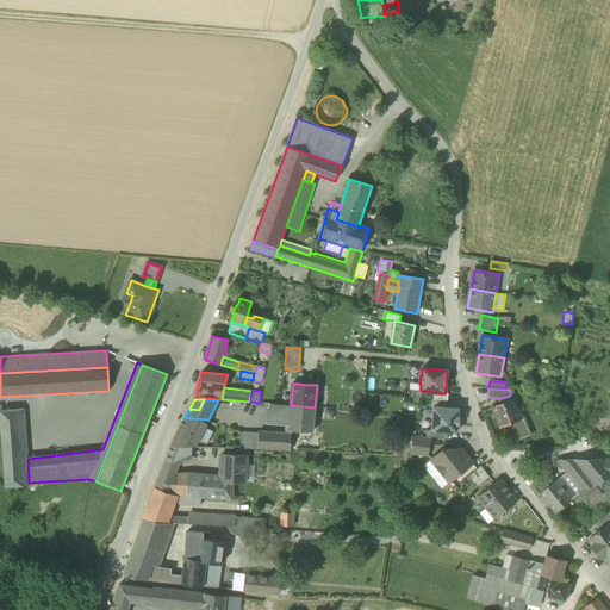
[(523,417),(521,418),(512,399),(509,400),(504,403),(493,408),(502,428),(510,423),(517,441),(530,436),(523,417)]
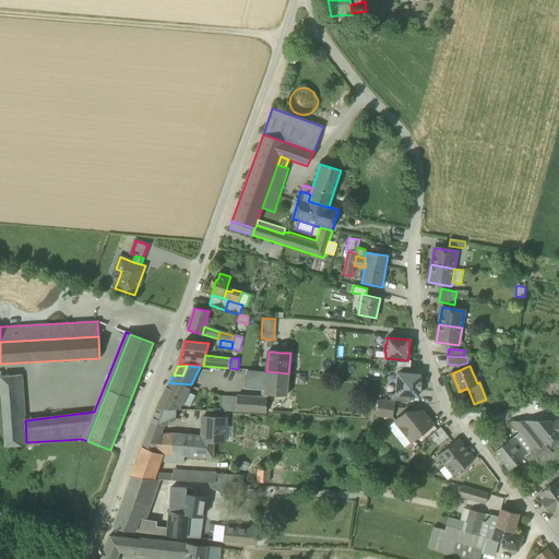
[(247,389),(265,390),(266,371),(248,370),(247,389)]
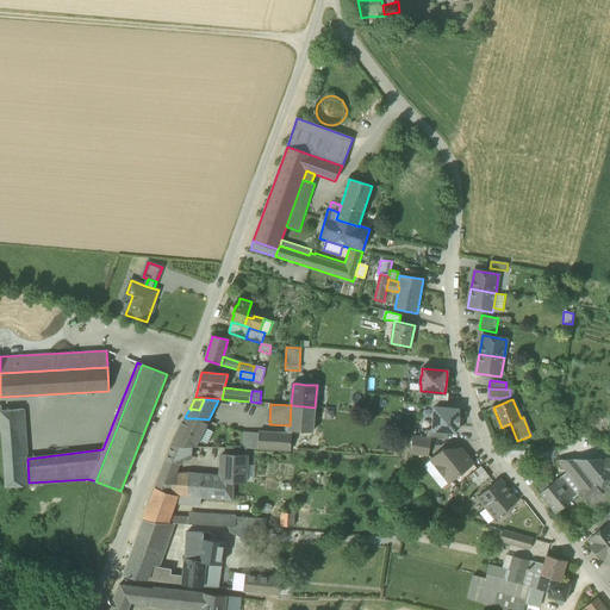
[(315,408),(291,405),(290,425),(288,430),(312,433),(315,408)]
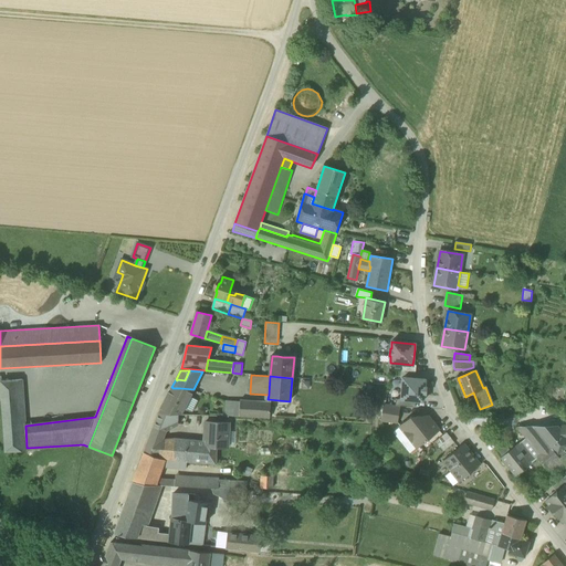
[(0,398),(1,398),(6,452),(27,451),(27,448),(25,426),(22,380),(1,381),(0,377),(0,398)]
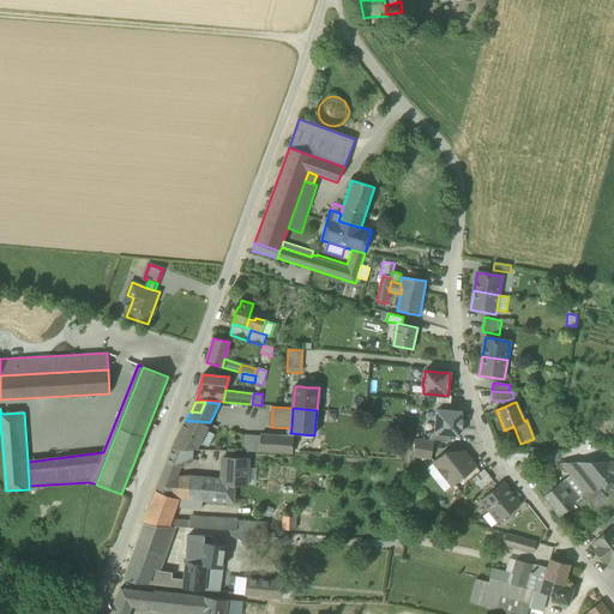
[(459,435),(459,427),(462,427),(462,420),(461,420),(461,411),(438,410),(435,433),(451,434),(459,435)]
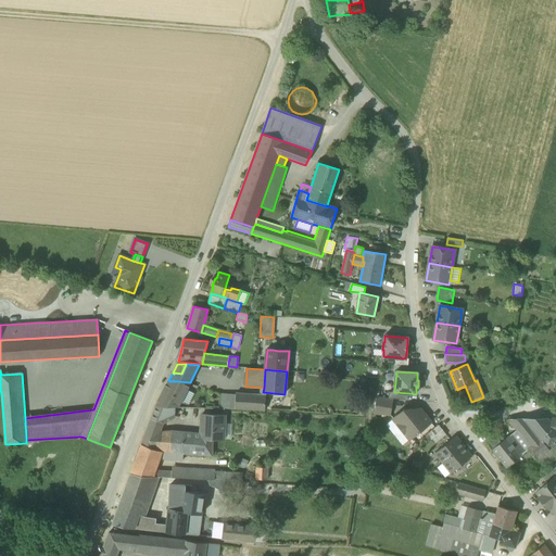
[(155,406),(175,407),(178,407),(180,402),(187,389),(190,383),(190,382),(177,381),(169,381),(169,380),(168,380),(155,406)]
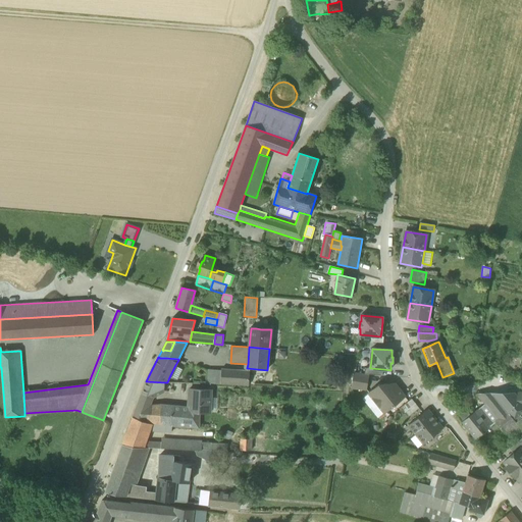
[(183,368),(175,365),(169,377),(177,379),(183,368)]
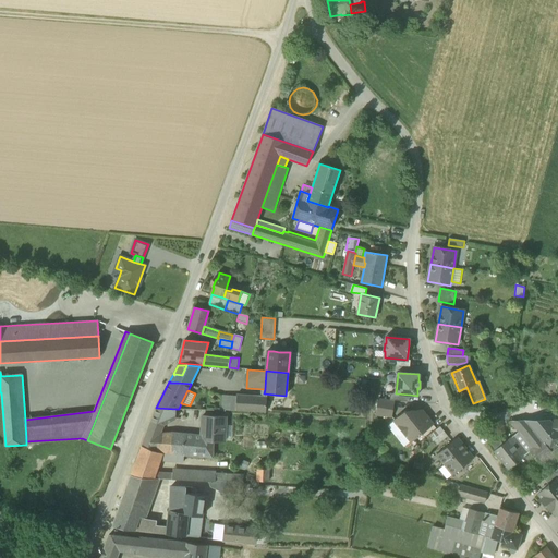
[(235,411),(266,412),(267,397),(237,395),(237,396),(235,411)]
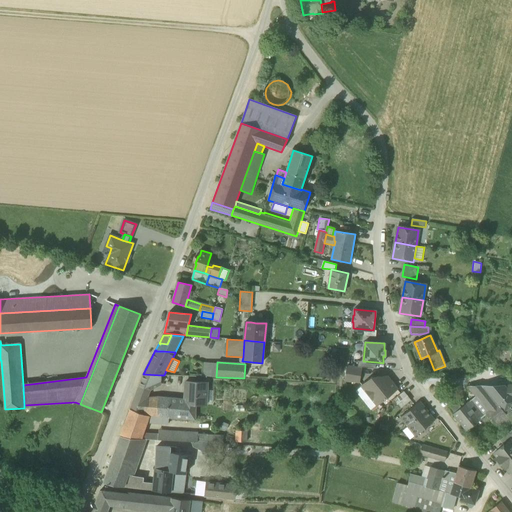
[(216,377),(217,363),(204,363),(203,376),(216,377)]
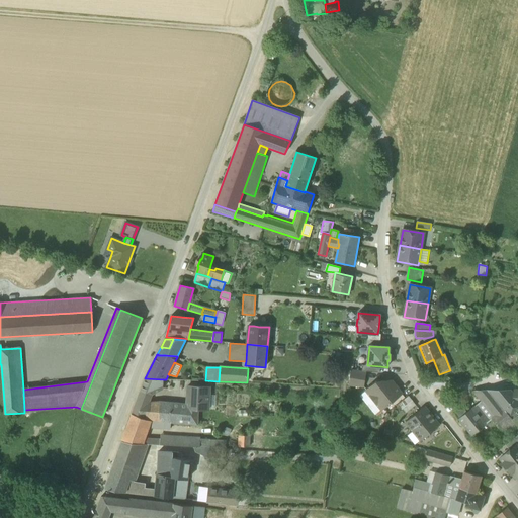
[(264,372),(256,371),(255,379),(263,380),(264,372)]
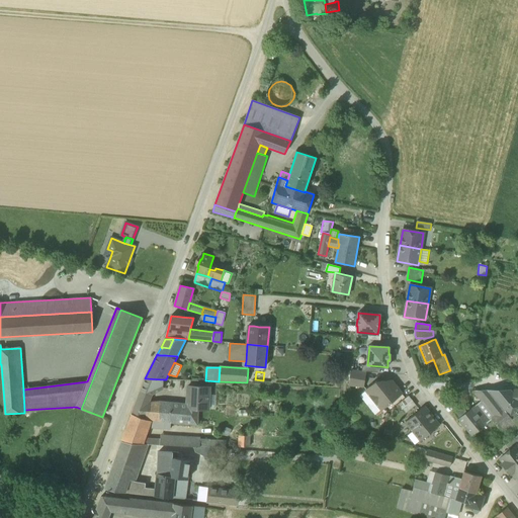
[(362,386),(363,386),(365,372),(351,371),(351,374),(349,384),(359,385),(362,386)]
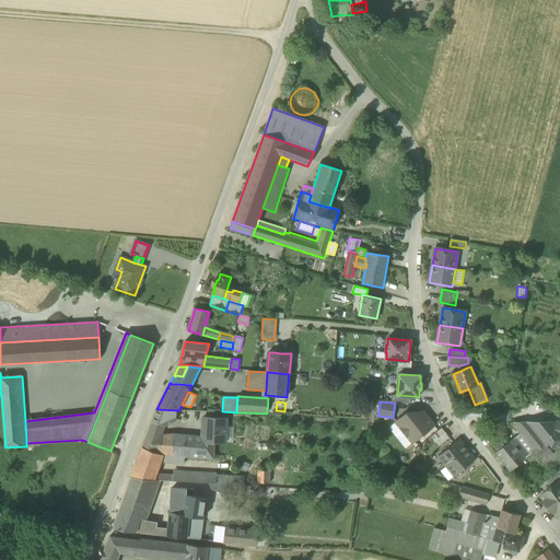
[(175,421),(176,410),(156,409),(151,426),(164,428),(164,427),(175,421)]
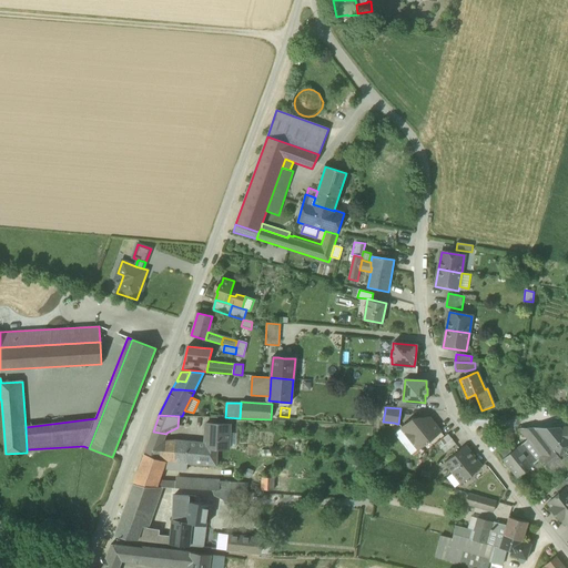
[(401,428),(418,449),(440,432),(429,417),(412,419),(401,428)]
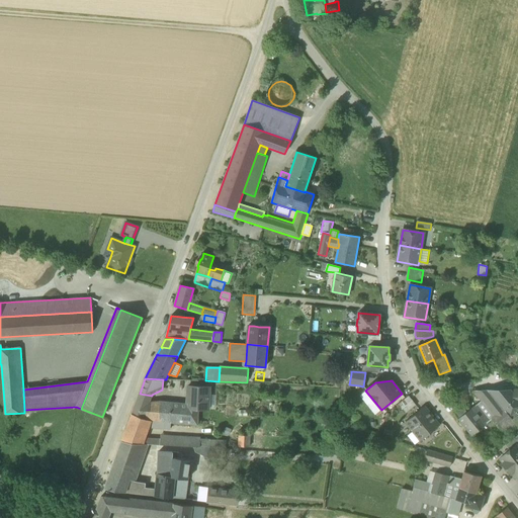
[(198,410),(208,410),(208,409),(209,395),(209,387),(188,386),(187,404),(187,410),(198,410)]
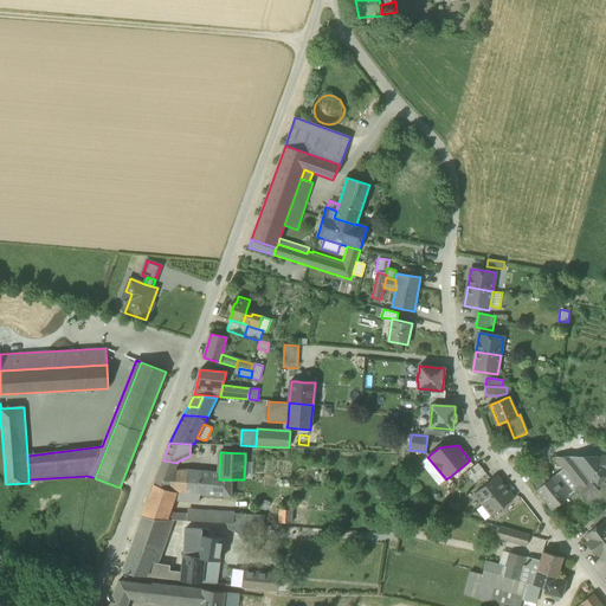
[(578,492),(593,510),(598,507),(605,500),(605,487),(605,485),(599,490),(597,488),(571,456),(556,457),(555,458),(555,459),(563,470),(566,469),(569,474),(580,487),(577,489),(578,492)]
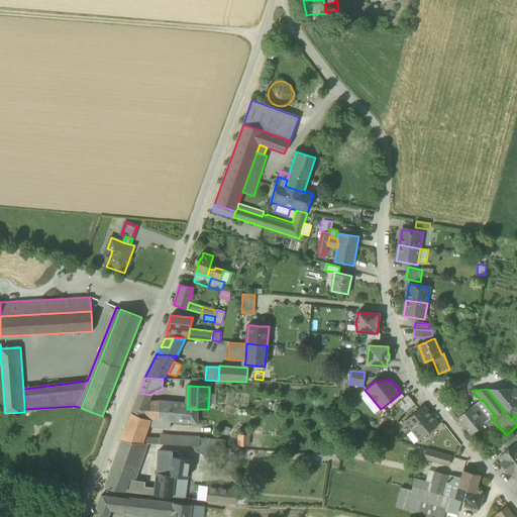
[(487,389),(509,416),(514,412),(516,408),(516,399),(509,389),(487,389)]
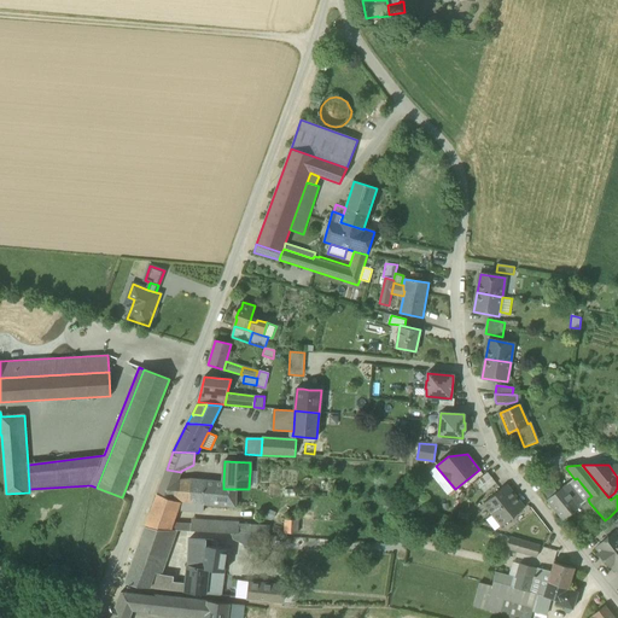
[(455,489),(436,466),(429,472),(448,495),(455,489)]
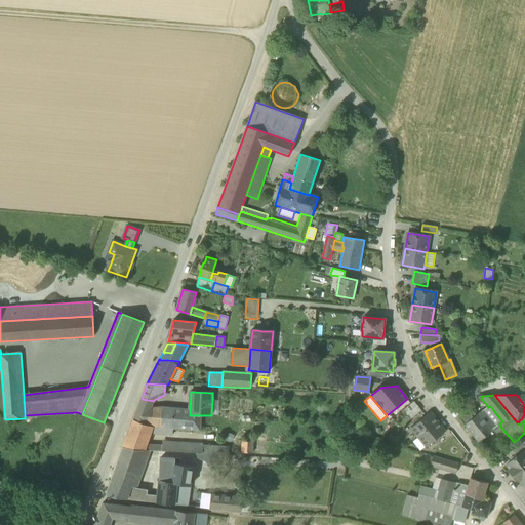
[(142,399),(138,406),(151,408),(154,401),(142,399)]
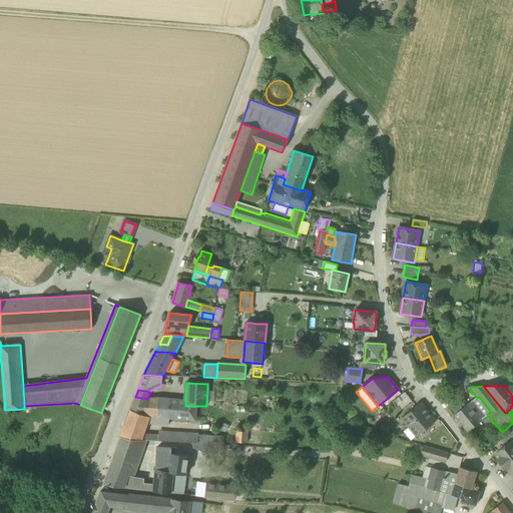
[(405,392),(394,401),(401,410),(412,401),(405,392)]
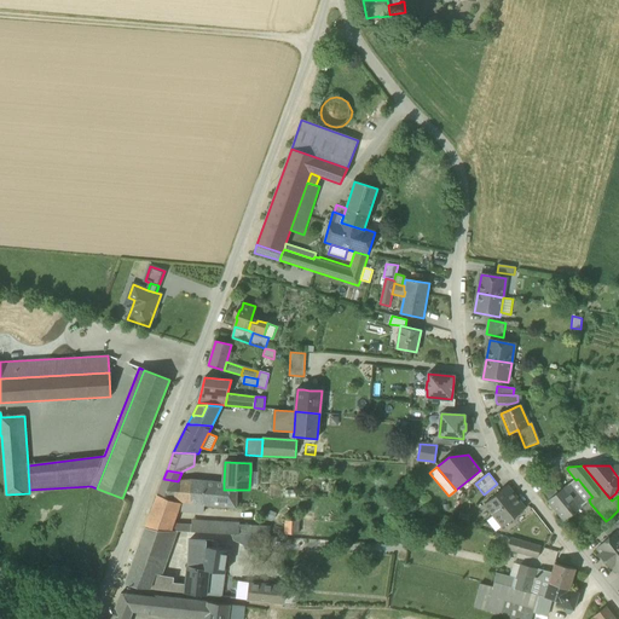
[(178,481),(163,479),(157,495),(174,501),(177,484),(178,481)]
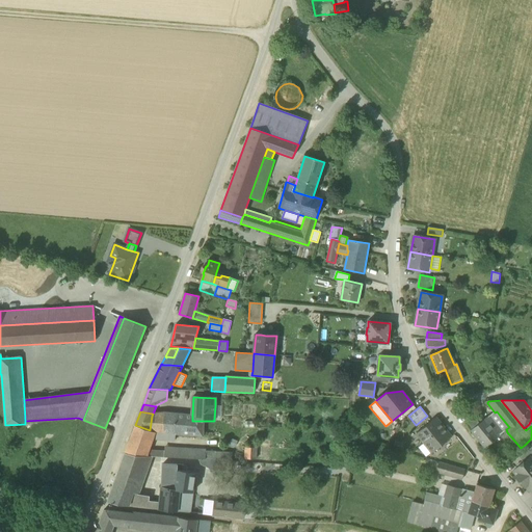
[(497,411),(495,413),(489,417),(494,422),(500,416),(497,411)]
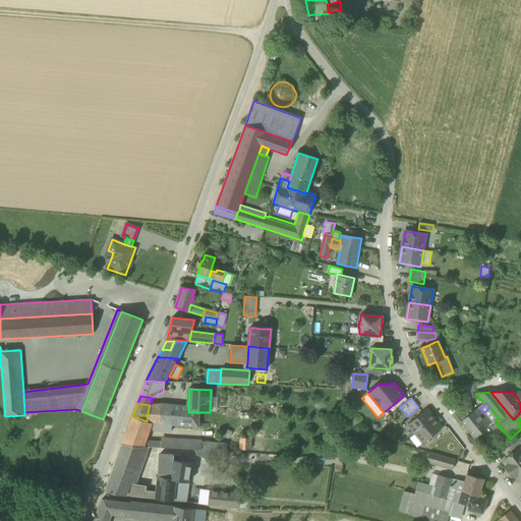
[(149,429),(171,431),(172,425),(199,428),(199,412),(188,412),(188,406),(160,404),(150,405),(149,407),(147,421),(152,423),(149,429)]
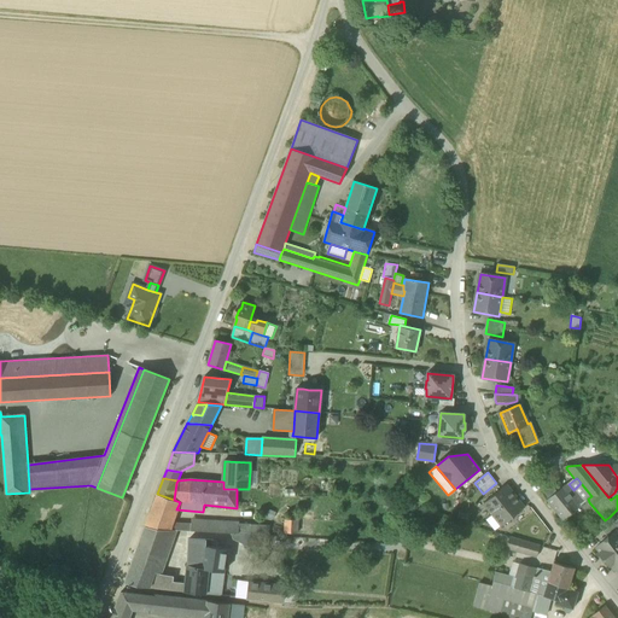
[(592,496),(581,483),(573,490),(577,494),(578,494),(584,502),(588,499),(592,496)]
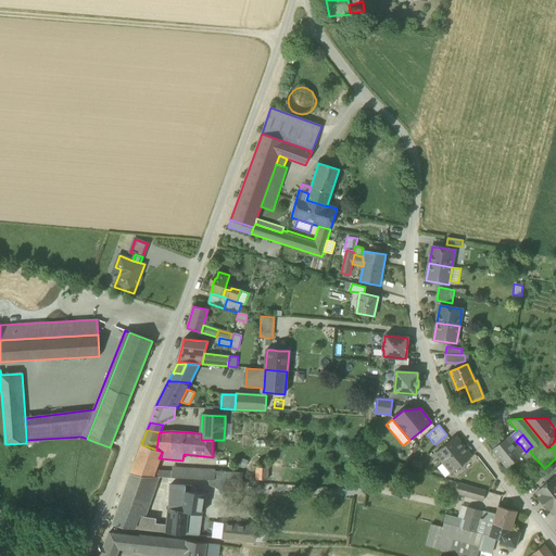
[(512,436),(502,443),(497,437),(493,440),(489,443),(493,450),(503,463),(506,466),(519,457),(519,456),(526,452),(520,444),(519,444),(516,441),(512,436)]
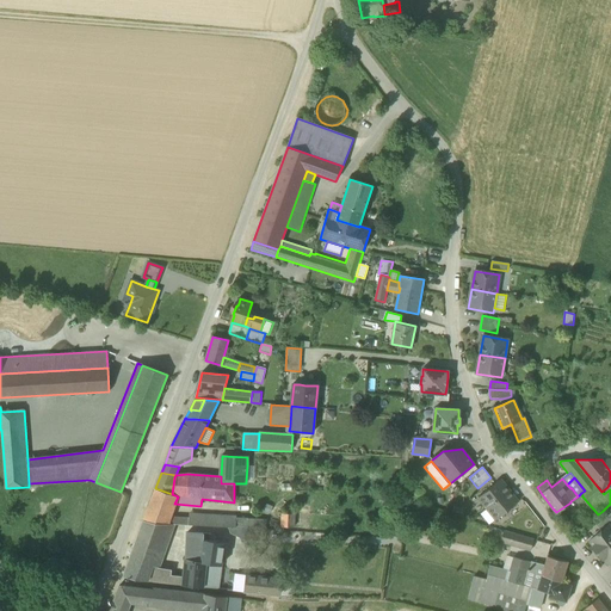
[(479,498),(487,508),(510,491),(505,486),(504,486),(499,481),(479,498)]
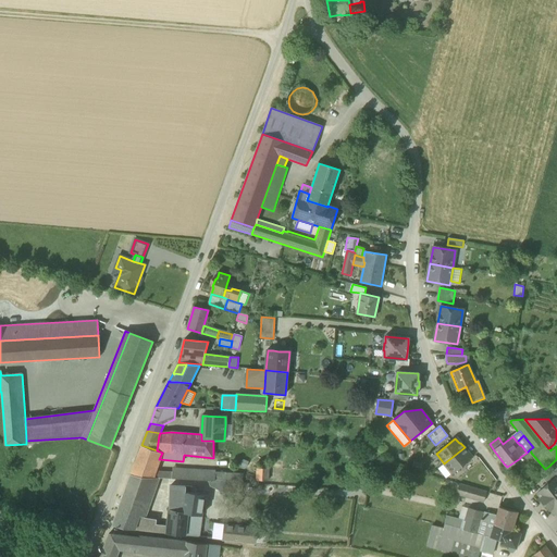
[(141,445),(131,474),(153,478),(155,472),(159,459),(162,453),(157,450),(141,445)]
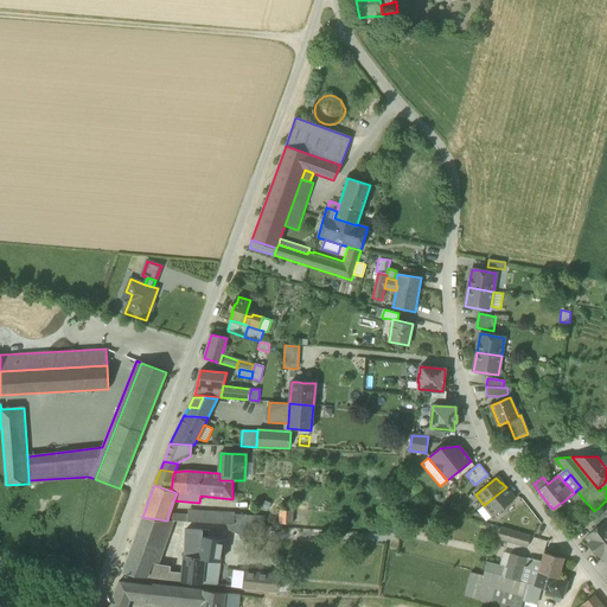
[(511,493),(506,487),(484,505),(493,517),(515,499),(510,493),(511,493)]
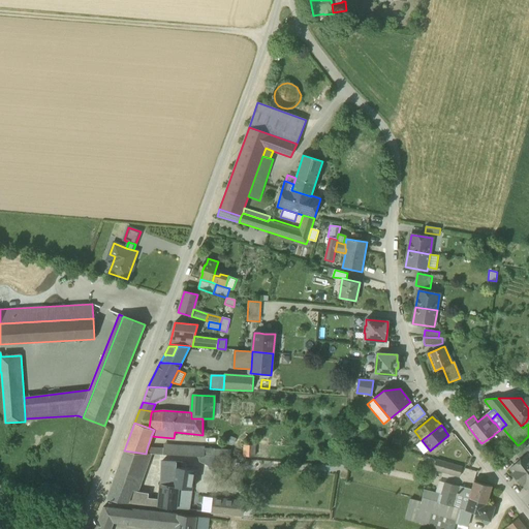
[(401,439),(394,437),(392,443),(400,446),(401,439)]
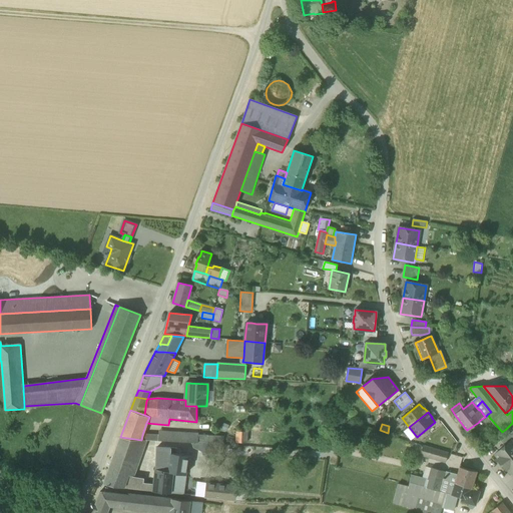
[(411,441),(417,437),(409,427),(404,432),(411,441)]
